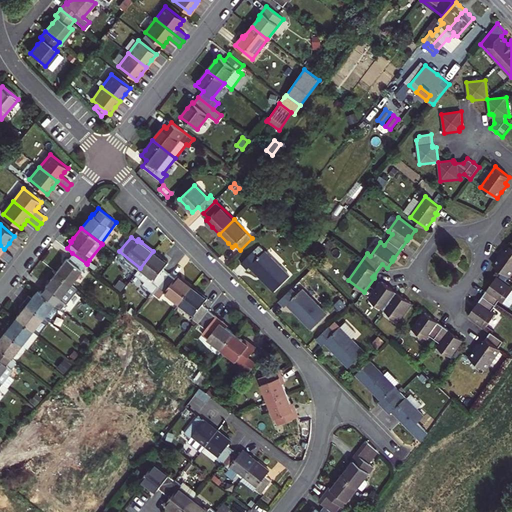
[(4,249),(0,245),(0,254),(10,262),(14,257),(4,249)]
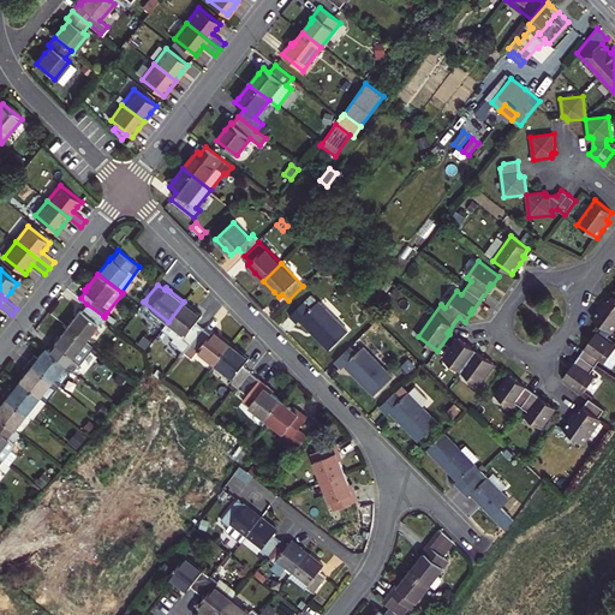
[(311,296),(291,316),(298,323),(300,320),(303,317),(317,332),(315,335),(329,350),(348,332),(318,302),(311,296)]
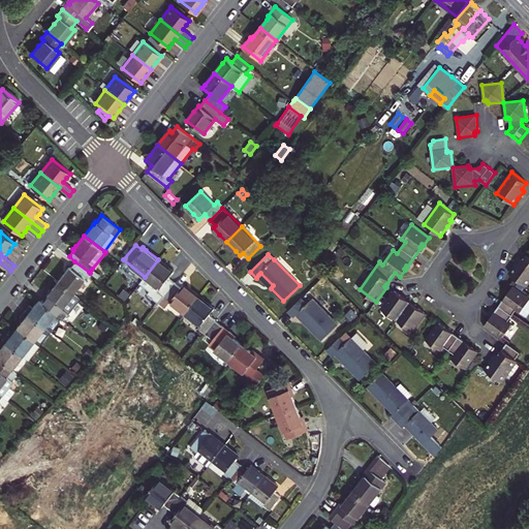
[(528,281),(528,255),(527,254),(522,260),(520,259),(518,262),(509,274),(527,285),(528,281)]
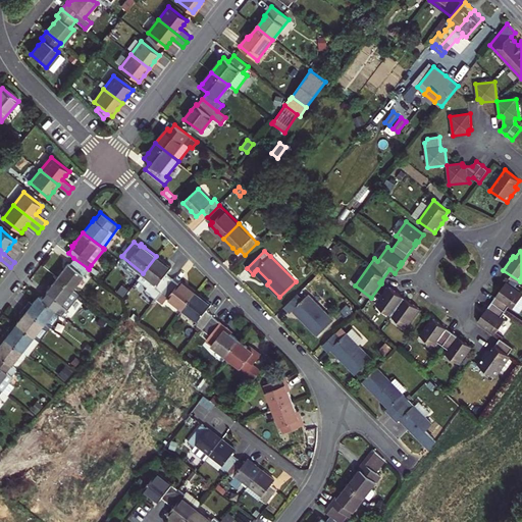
[(166,273),(171,268),(168,265),(156,256),(143,273),(138,279),(148,288),(146,291),(157,299),(172,278),(166,273)]
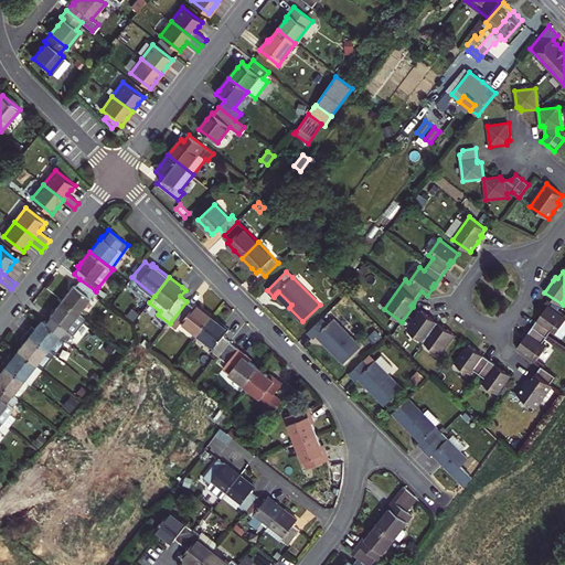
[(71,289),(62,300),(78,312),(95,290),(80,279),(75,286),(74,285),(71,289)]
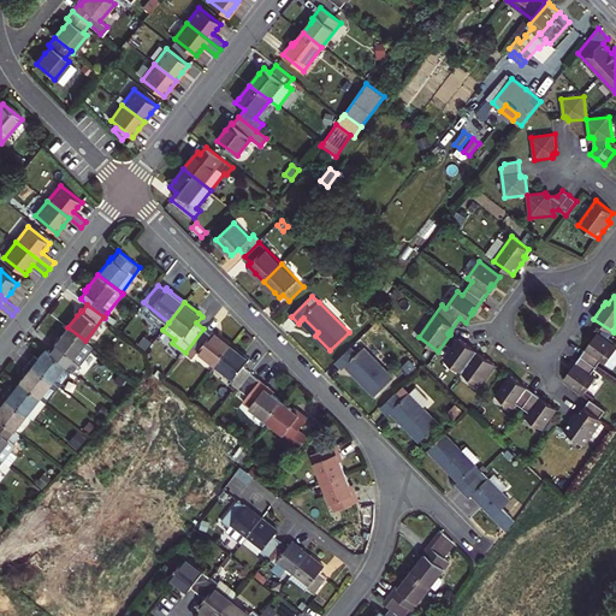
[(107,313),(105,318),(113,325),(117,320),(107,313)]
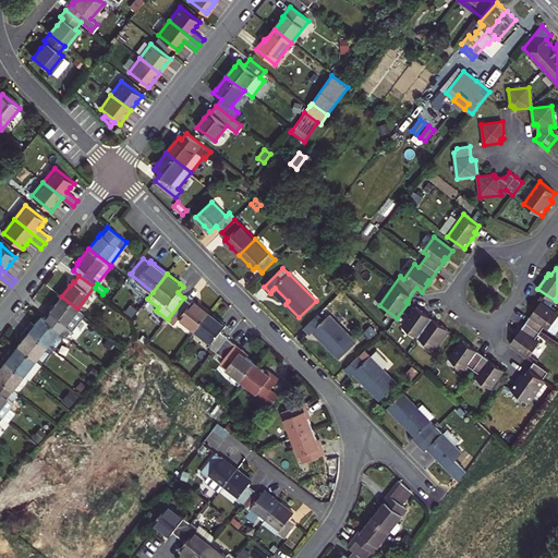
[(279,298),(286,304),(288,301),(275,288),(273,290),(279,298)]
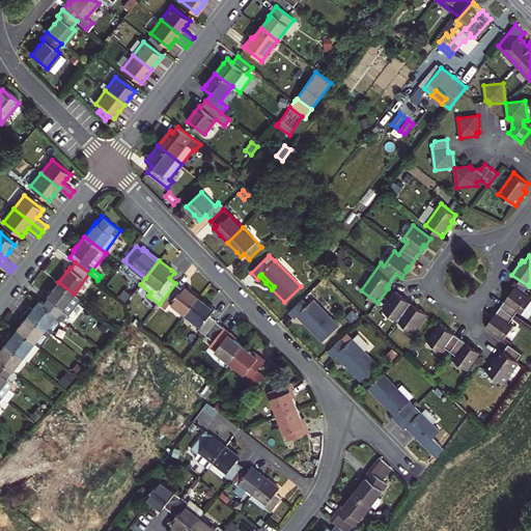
[(81,300),(74,294),(58,282),(49,294),(47,297),(48,298),(43,304),(61,317),(64,320),(68,313),(62,308),(63,306),(72,311),(81,300)]
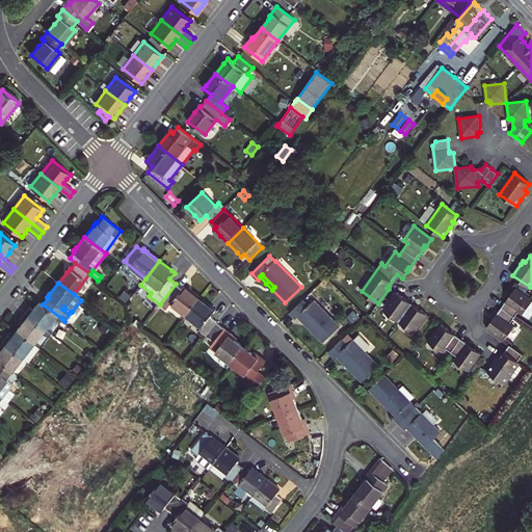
[(183,289),(176,284),(160,304),(166,310),(171,302),(187,315),(201,297),(188,288),(185,286),(183,289)]
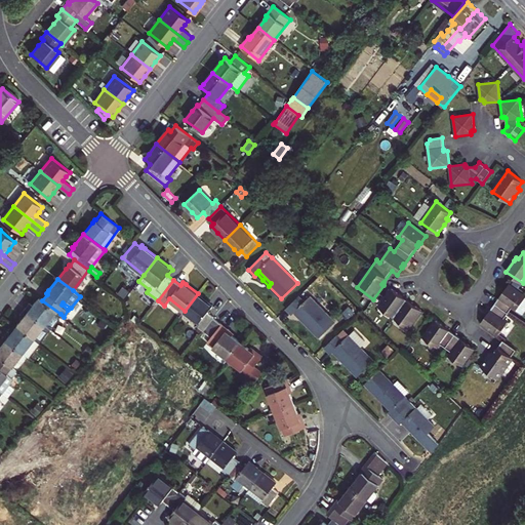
[(516,310),(524,297),(524,294),(510,284),(503,290),(506,292),(502,295),(501,294),(488,313),(490,314),(487,317),(486,316),(481,323),(498,335),(508,321),(505,319),(513,308),(516,310)]
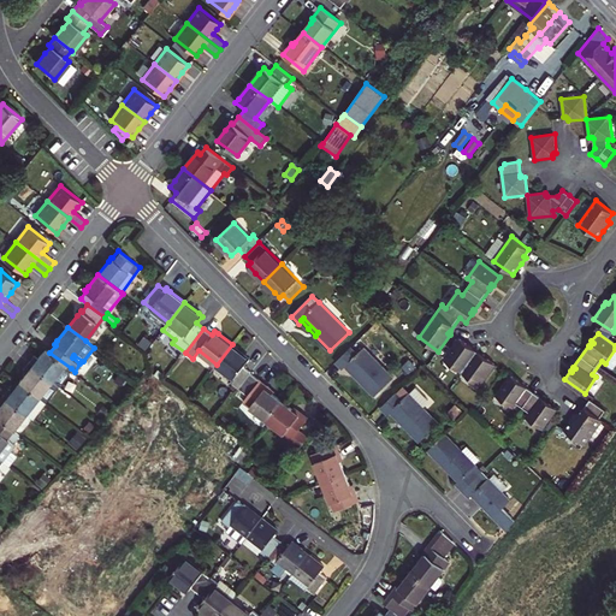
[(444,359),(481,385),(496,365),(487,359),(486,360),(477,353),(466,345),(467,344),(460,338),(444,359)]
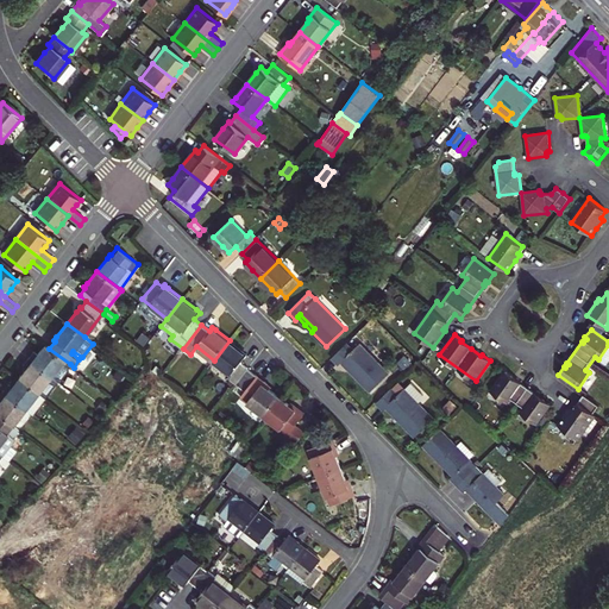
[(248,369),(249,368),(240,363),(248,355),(243,351),(230,340),(214,360),(232,374),(228,378),(231,380),(236,384),(248,369)]
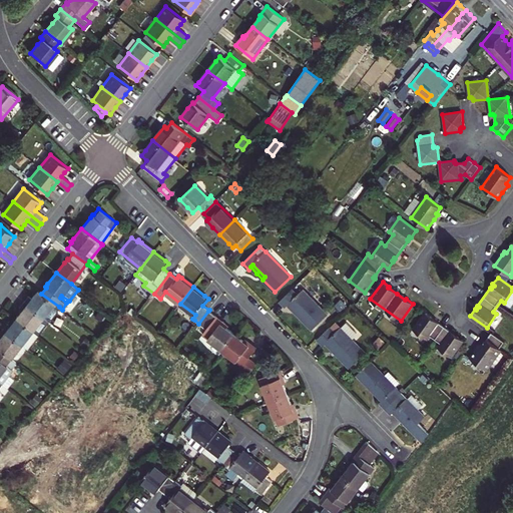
[(280,302),(286,308),(288,305),(290,303),(302,315),(300,317),(313,330),(328,315),(303,290),(298,295),(292,289),(280,302)]
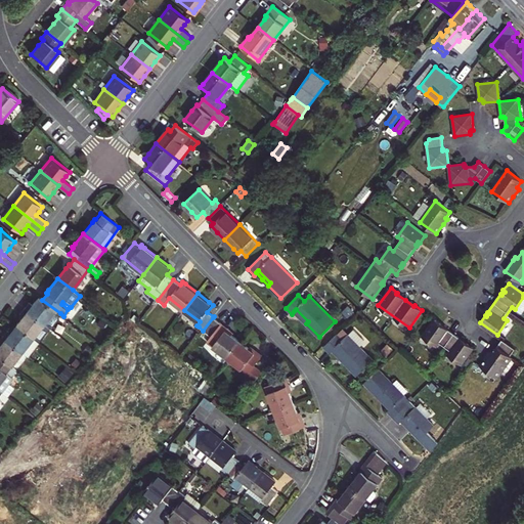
[(28,305),(25,308),(44,323),(49,328),(50,326),(53,325),(59,317),(59,315),(60,313),(42,300),(38,297),(32,305),(29,302),(28,305)]
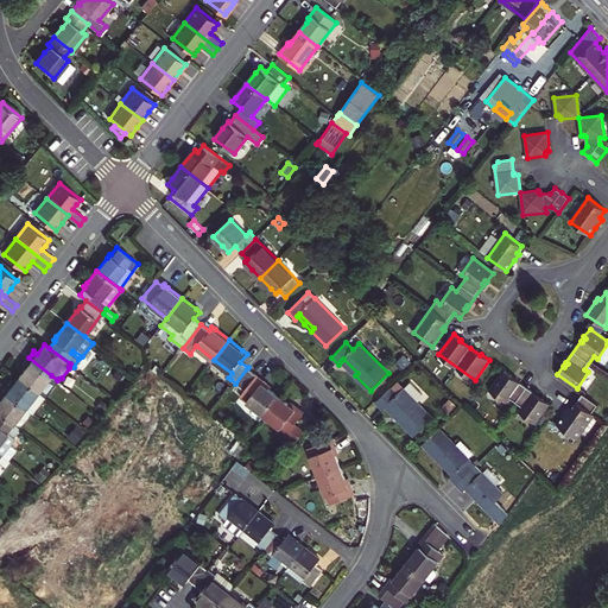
[(57,380),(51,375),(29,358),(24,363),(23,365),(26,368),(19,377),(45,397),(58,381),(57,380)]
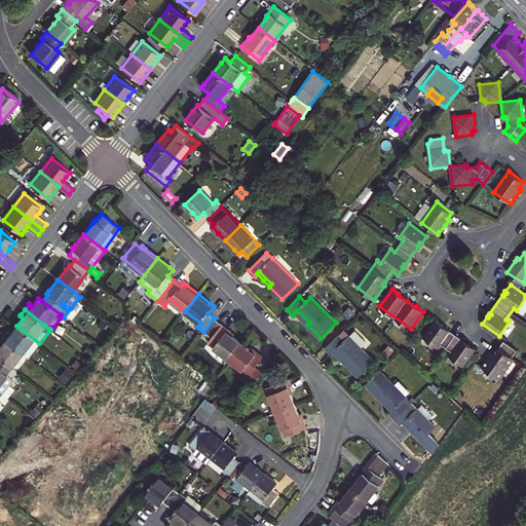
[(301,318),(307,325),(309,323),(297,310),(295,312),(301,318)]
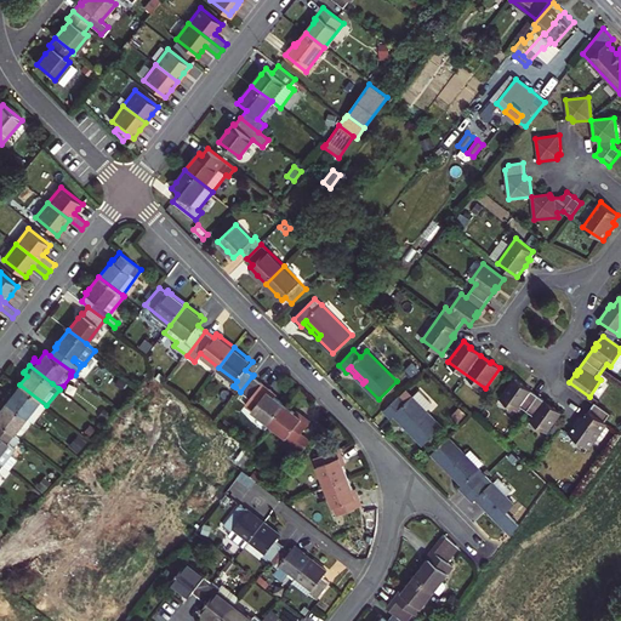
[(120,391),(129,381),(120,375),(113,385),(120,391)]
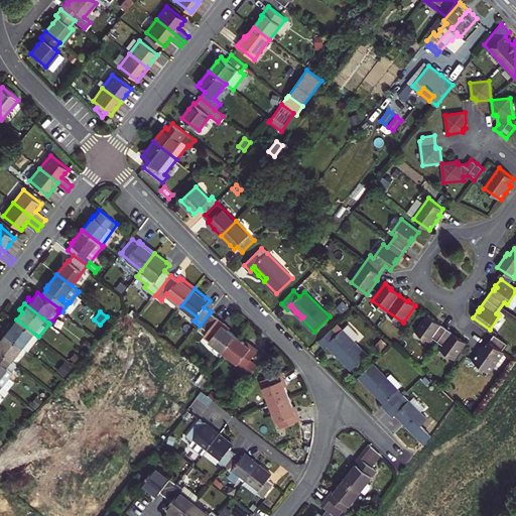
[(204,337),(224,352),(237,337),(228,330),(226,328),(227,326),(211,311),(210,312),(200,326),(208,332),(204,337)]
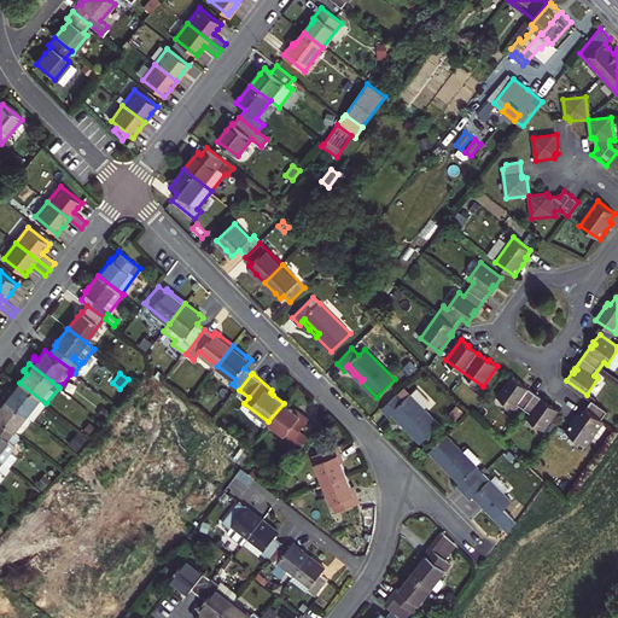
[(546,403),(547,402),(536,394),(525,386),(524,388),(520,385),(520,383),(513,377),(499,397),(514,408),(518,403),(525,408),(532,414),(528,418),(544,430),(559,410),(551,404),(549,406),(546,403)]
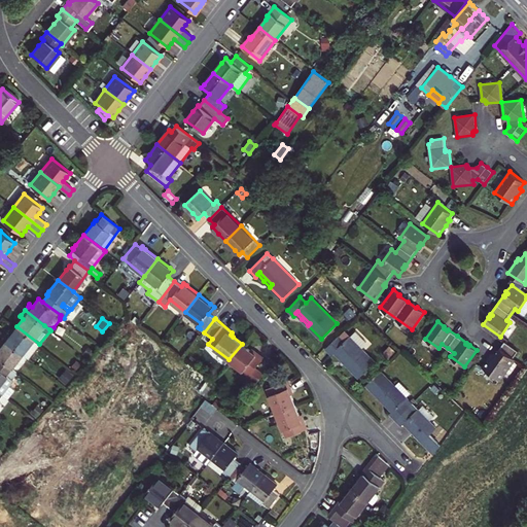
[(28,358),(39,344),(16,326),(10,335),(7,331),(6,334),(2,338),(23,354),(28,358)]
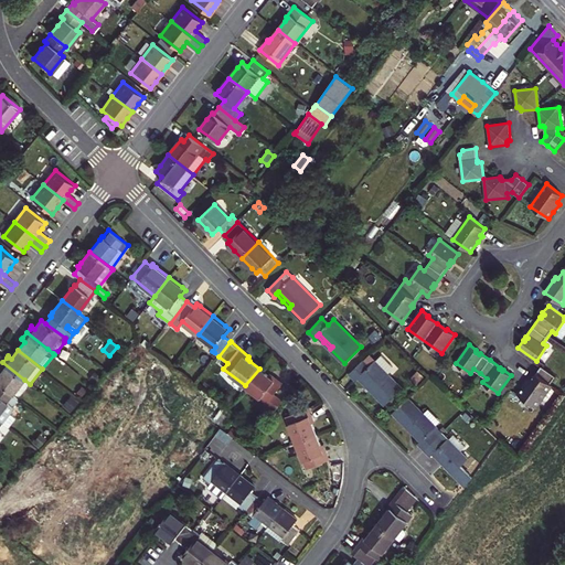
[(369,366),(363,360),(349,373),(355,380),(358,377),(361,375),(374,388),(371,391),(385,406),(402,388),(388,376),(394,369),(380,355),(369,366)]
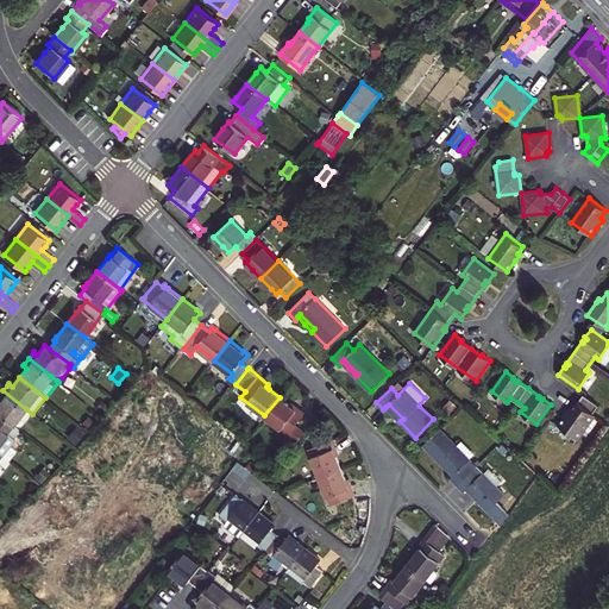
[(0,414),(13,425),(26,409),(2,390),(0,394),(0,400),(1,401),(0,401),(0,414)]
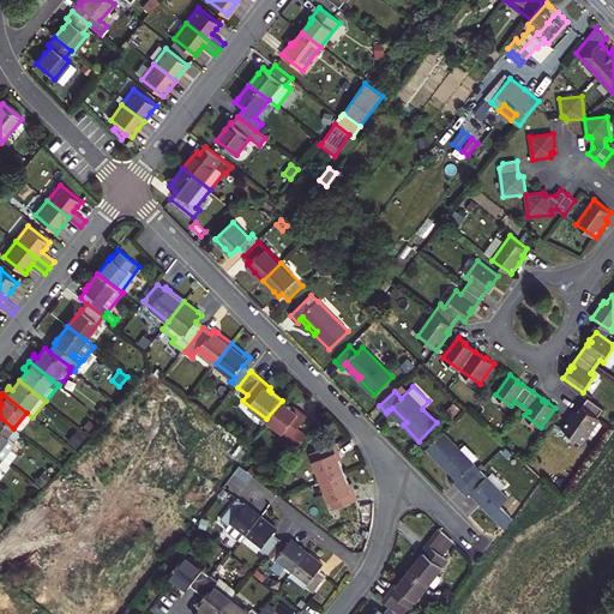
[(573,414),(564,428),(583,443),(601,419),(599,416),(603,409),(589,398),(577,413),(576,411),(573,414)]
